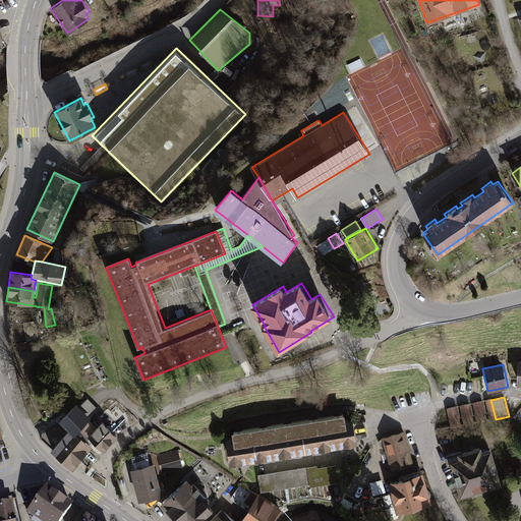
[(87,398),(78,407),(93,421),(102,412),(87,398)]
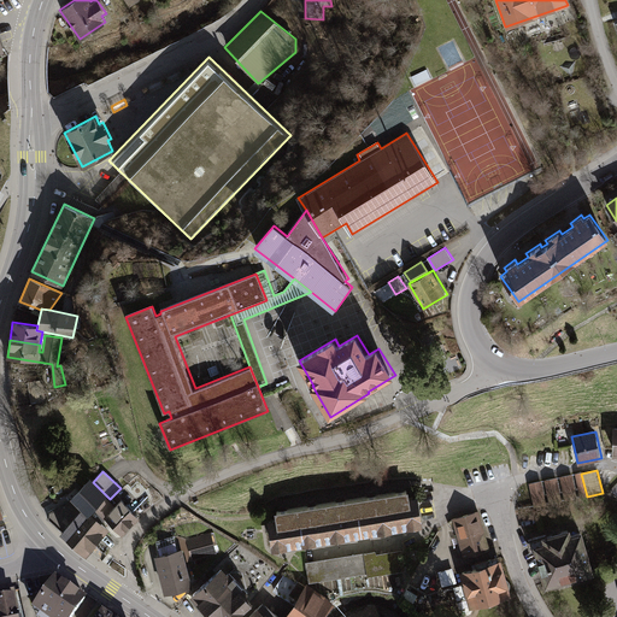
[(581,472),(575,474),(580,498),(587,497),(581,474),(581,472)]
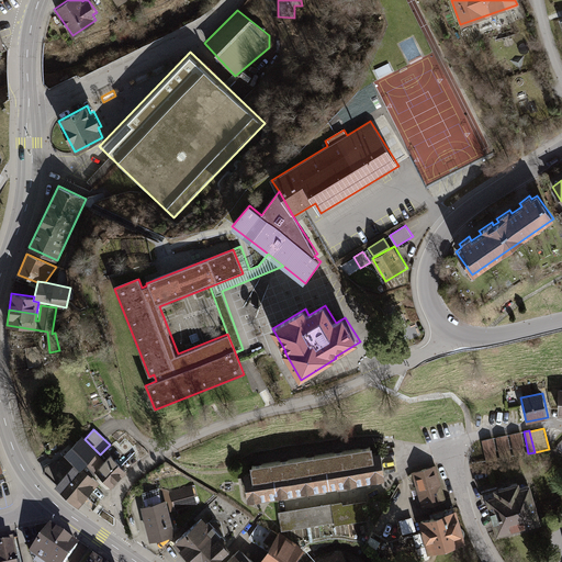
[(521,433),(510,435),(515,456),(526,453),(521,433)]
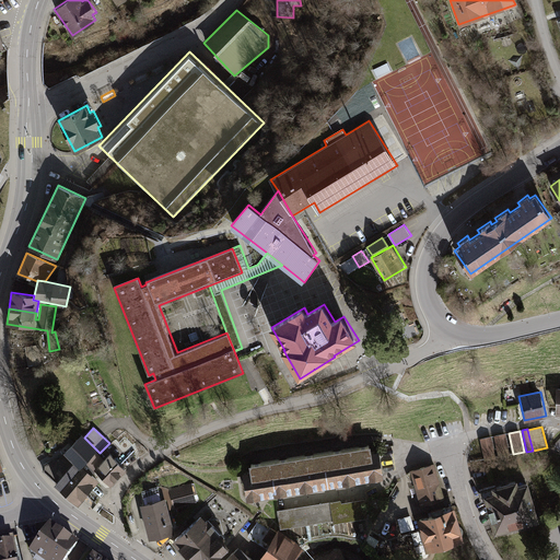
[(505,433),(494,436),(499,457),(510,455),(505,433)]
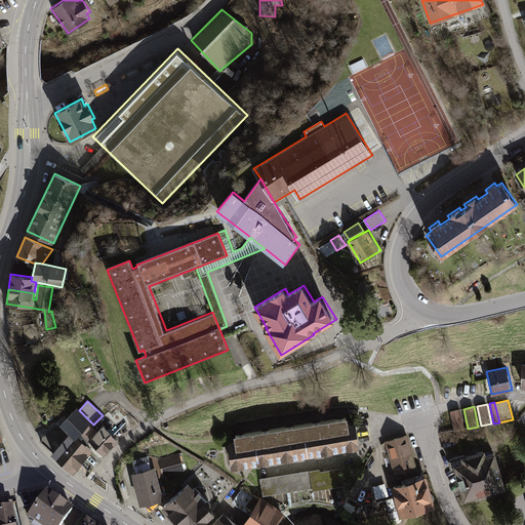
[(76,408),(61,423),(63,426),(42,436),(42,441),(73,471),(93,451),(86,444),(90,440),(88,438),(98,430),(93,425),(79,410),(76,408)]
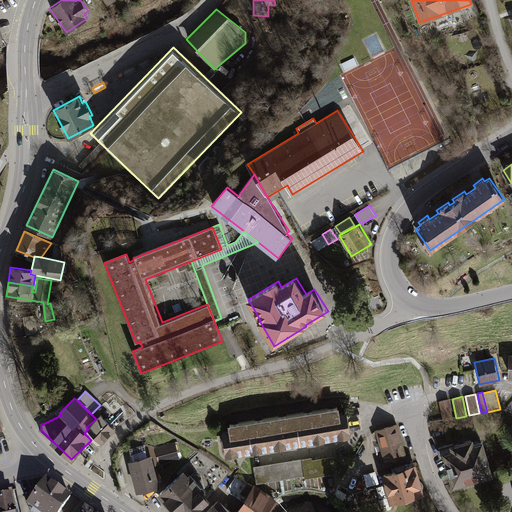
[(449,398),(438,401),(443,421),(453,418),(449,398)]
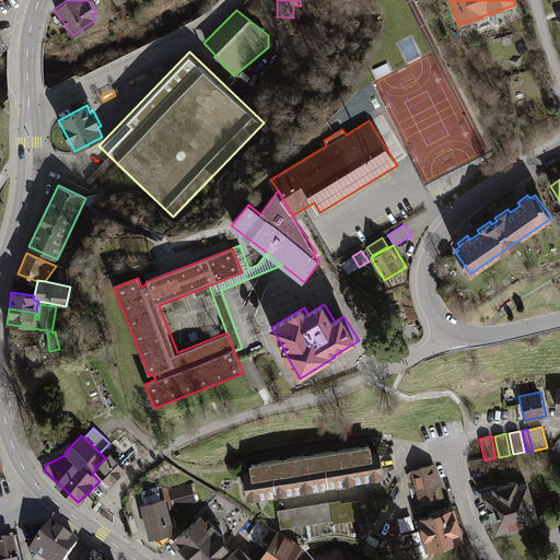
[(374,451),(372,444),(352,447),(359,480),(385,475),(381,448),(374,451)]
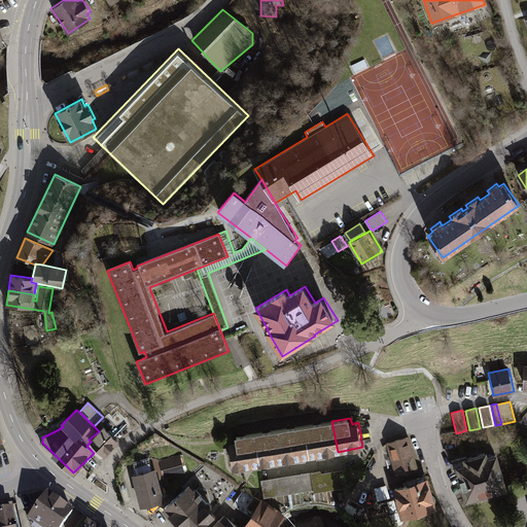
[(331,421),(307,425),(312,456),(338,452),(331,421)]
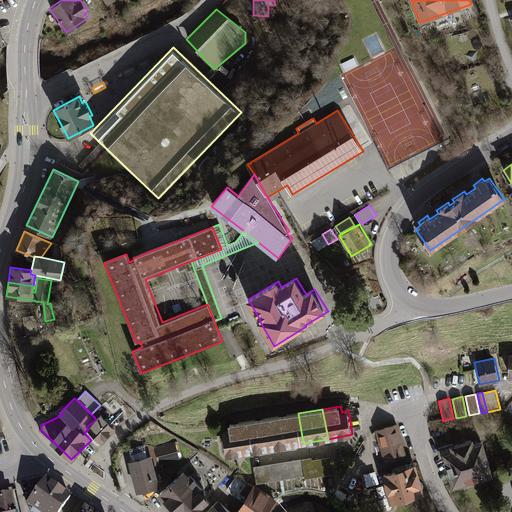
[(88,429),(101,442),(115,428),(101,413),(96,419),(86,427),(88,429)]
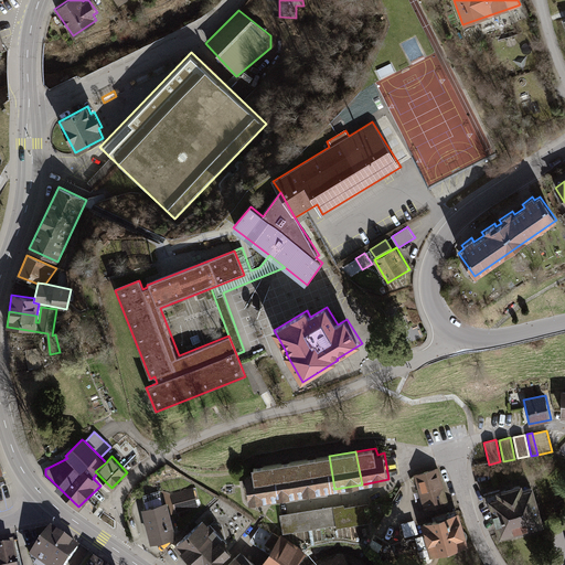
[(329,456),(301,460),(307,493),(334,489),(329,456)]
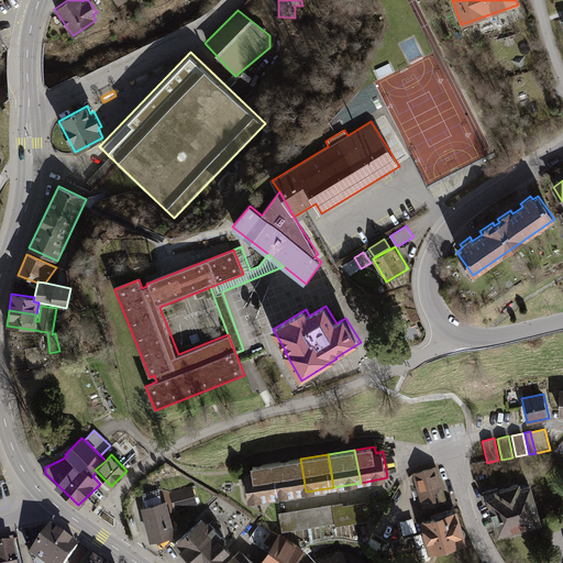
[(300,459),(272,463),(276,496),(306,492),(300,459)]
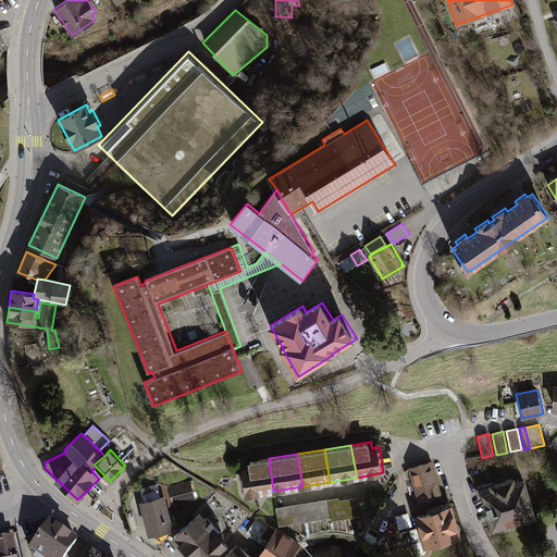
[(269,458),(250,461),(251,468),(243,469),(247,495),(273,491),(269,458)]
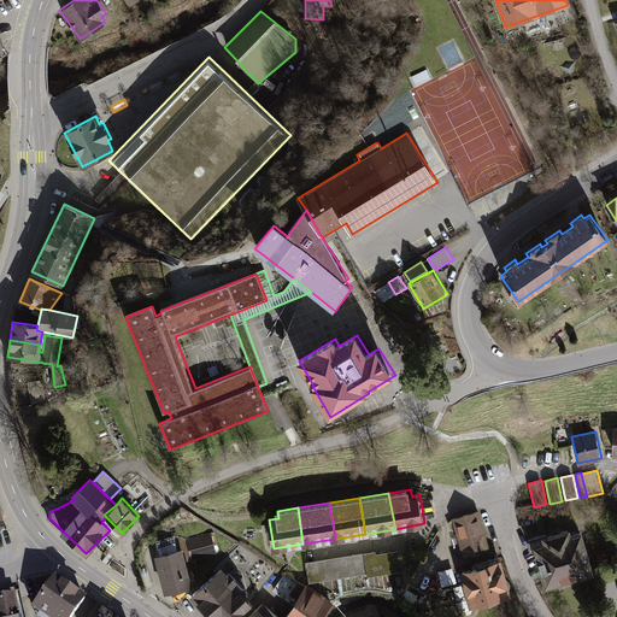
[(489,550),(479,511),(452,519),(463,557),(489,550)]
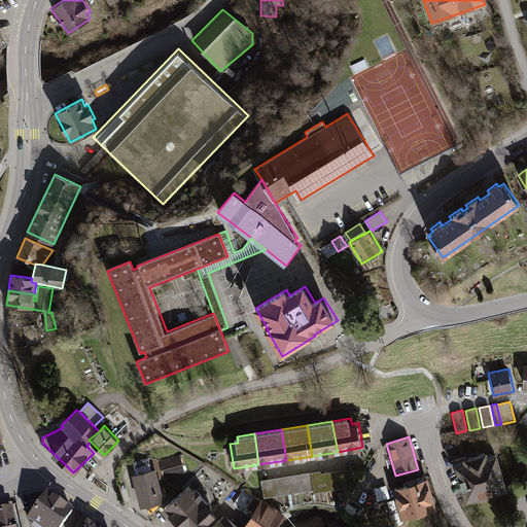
[(506,491),(497,456),(488,459),(486,452),(452,461),(463,503),(506,491)]
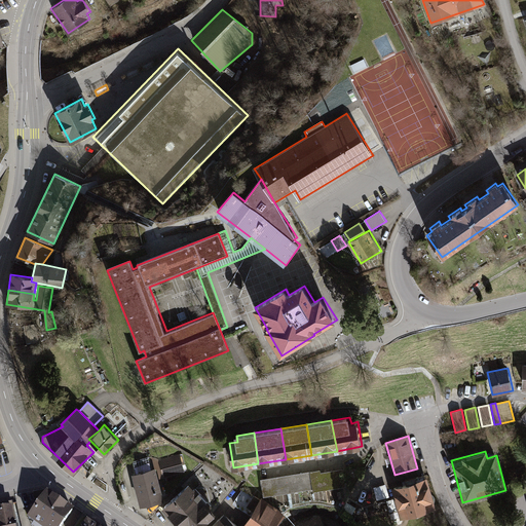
[(180,454),(159,460),(164,478),(185,473),(180,454)]
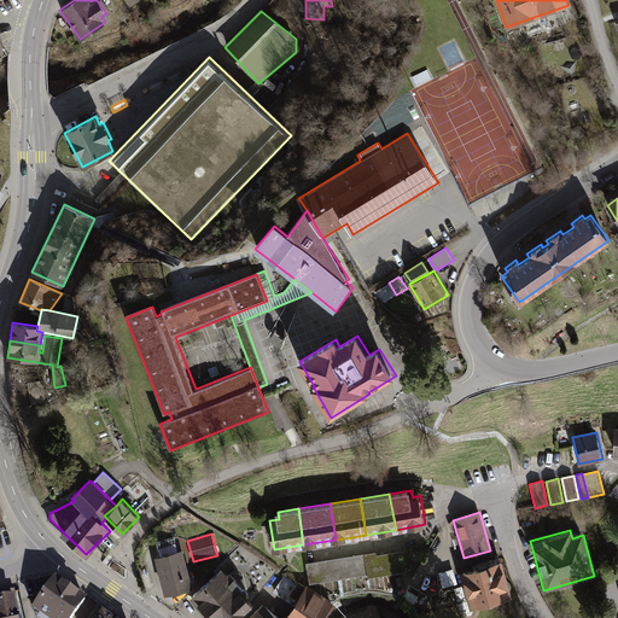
[(182,551),(156,558),(165,595),(193,587),(182,551)]
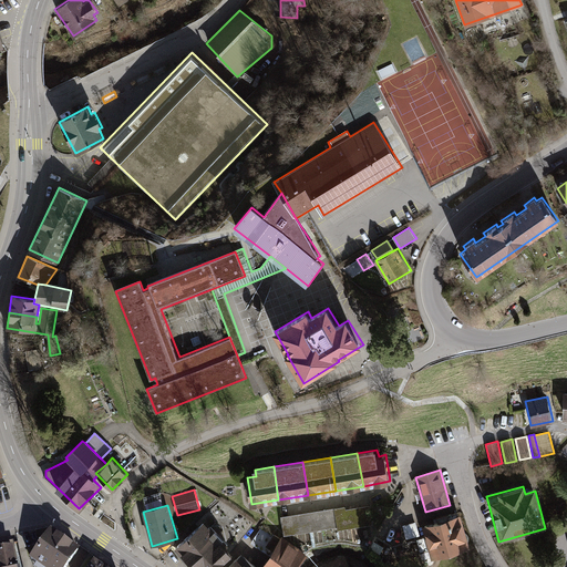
[(346,506),(281,517),(285,536),(338,527),(338,531),(373,524),(371,505),(347,509),(346,506)]
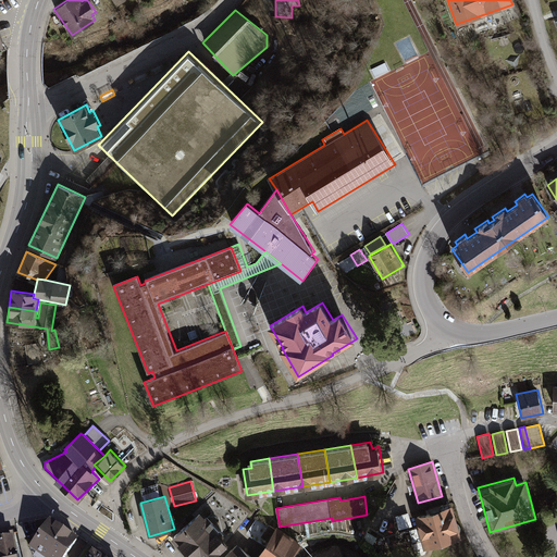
[(461,537),(452,506),(415,517),(423,548),(461,537)]
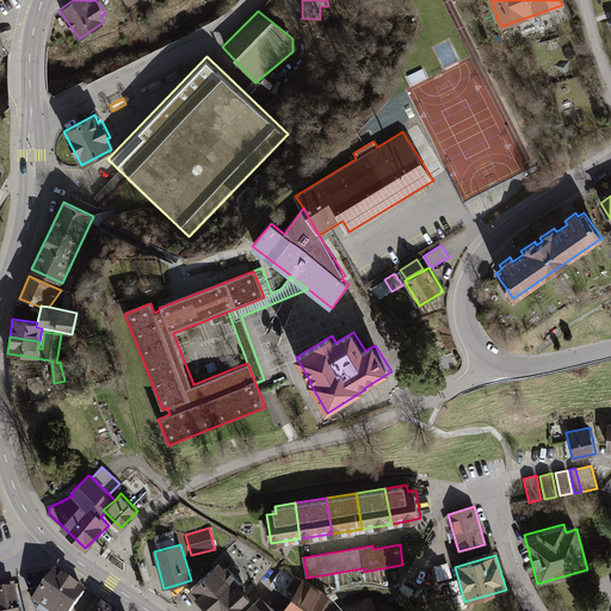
[(220,562),(189,591),(207,610),(234,610),(251,597),(220,562)]
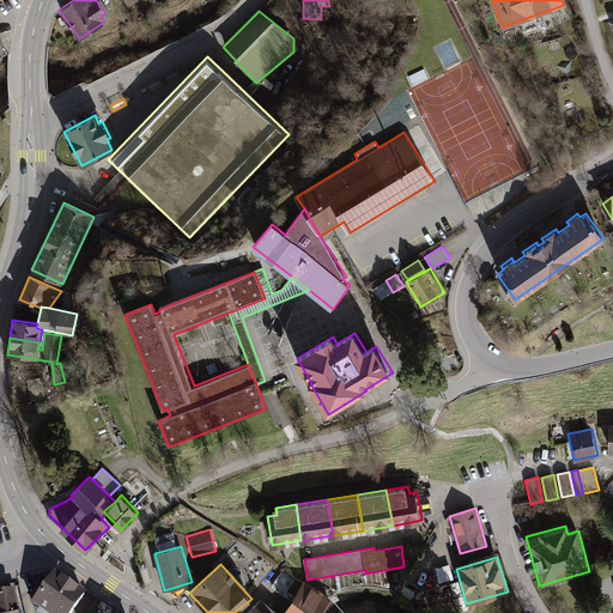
[(436,570),(441,586),(454,581),(450,566),(436,570)]
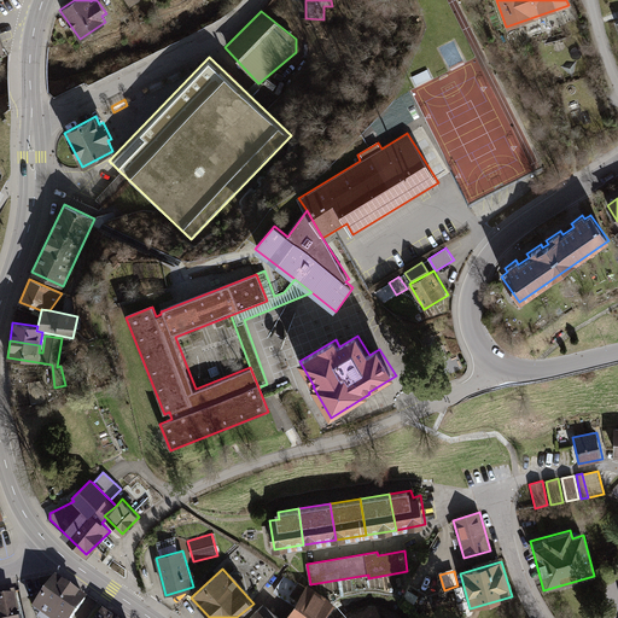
[(74,617),(87,601),(56,579),(34,611),(41,616),(39,617),(74,617)]
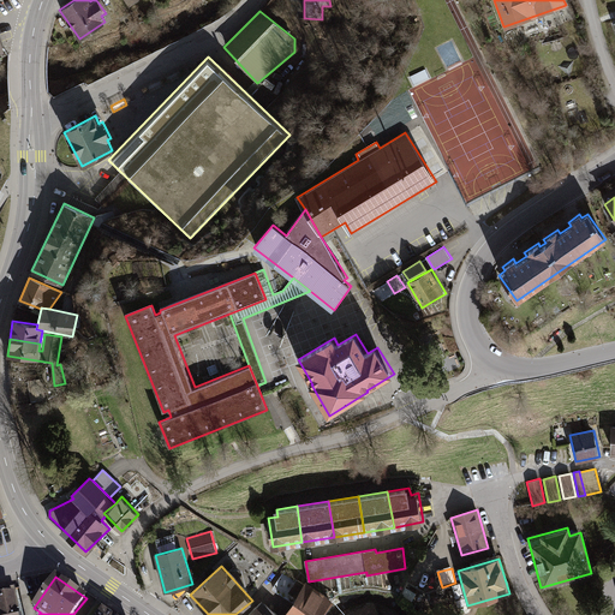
[(306,583),(285,614),(286,614),(321,614),(334,601),(306,583)]
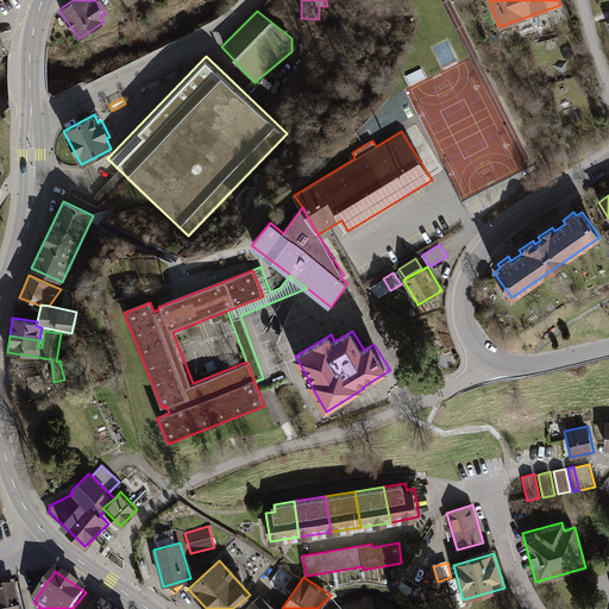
[(18,608),(14,588),(0,590),(0,608),(18,608)]
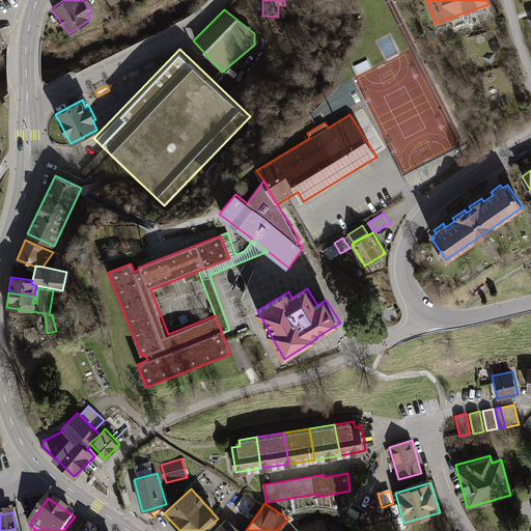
[(227,519),(215,530),(247,530),(246,530),(227,519)]
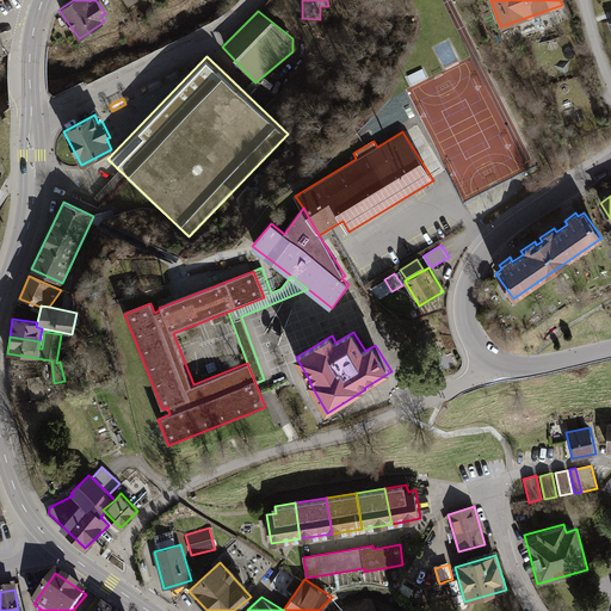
[(378,610),(372,597),(343,610),(378,610)]
